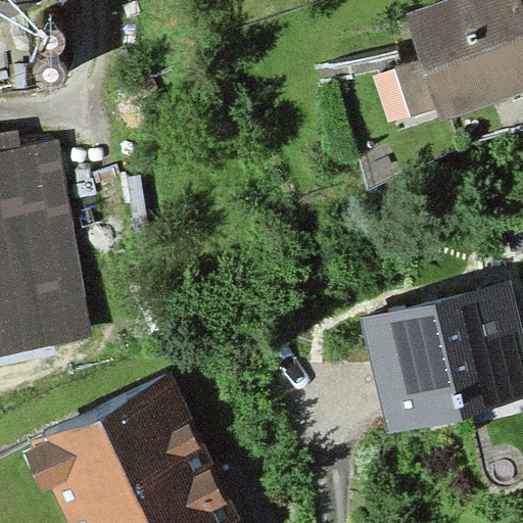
[(14,0),(21,12),(45,0),(14,0)]
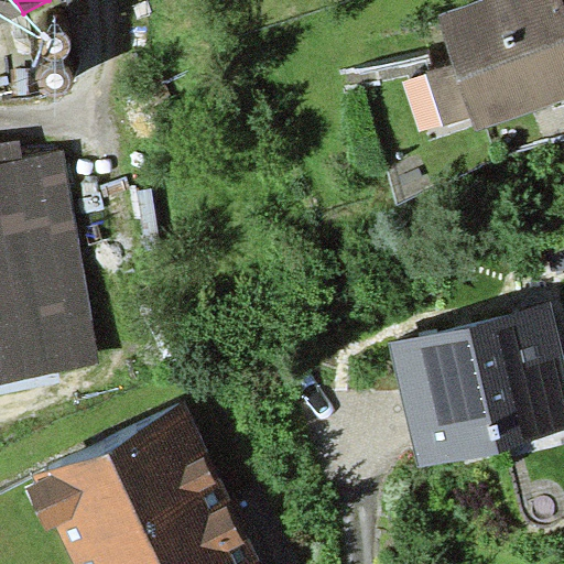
[(441,118),(473,108),(473,109),(563,79),(563,35),(552,0),(488,0),(442,15),(455,55),(423,65),(441,118)]
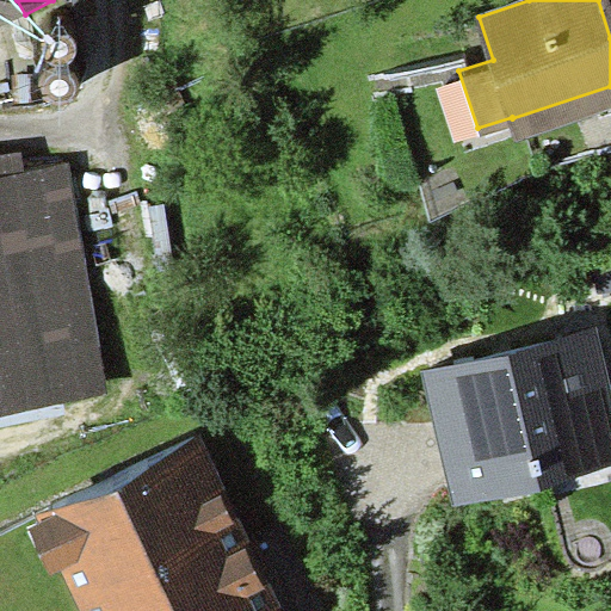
[(36,35),(36,36),(39,42),(44,45),(51,48),(59,48),(65,44),(69,39),(71,32),(71,25),(67,19),(62,14),(56,13),(49,13),(42,17),(38,22),(36,29),(36,35)]
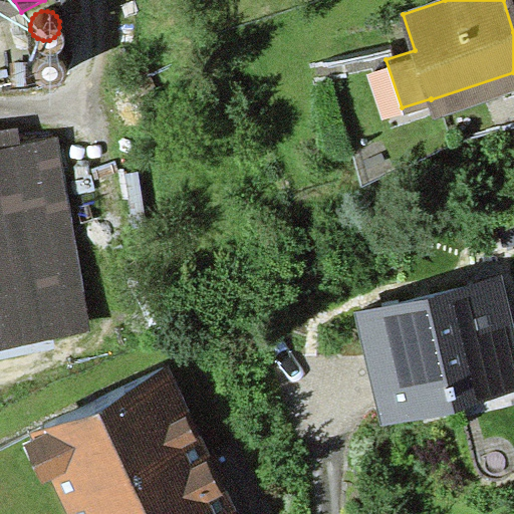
[(27,56),(27,57),(27,64),(30,70),(35,75),(42,77),(49,77),(55,74),(60,68),(62,62),(62,55),(59,49),(54,45),(47,42),(40,42),(34,45),(30,50),(27,56)]
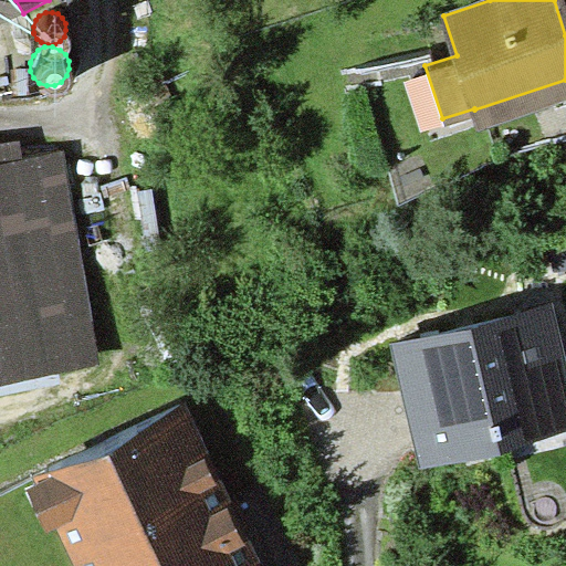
[(46,160),(0,168),(0,371),(80,358),(46,160)]
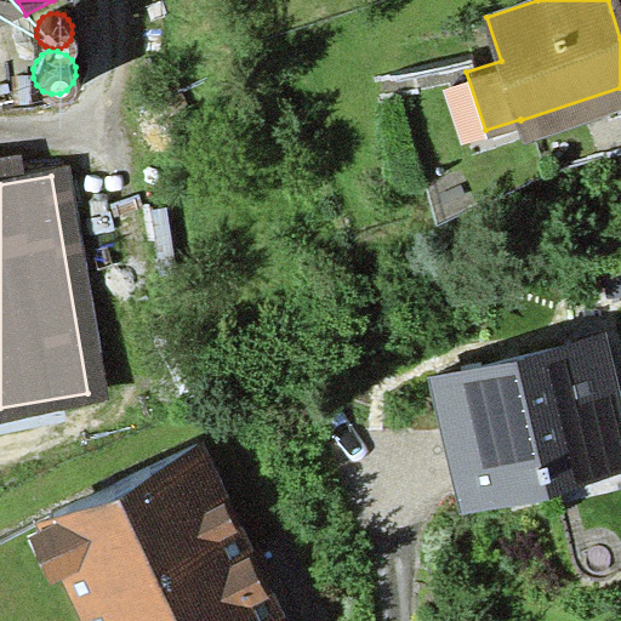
[(494,359),(432,374),(462,500),(550,479),(545,460),(617,442),(592,336),(494,359)]
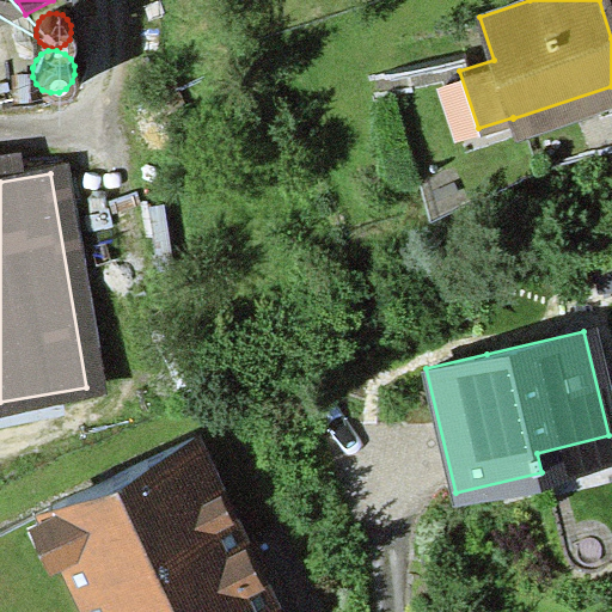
[(271,611),(203,459),(61,522),(102,611),(271,611)]
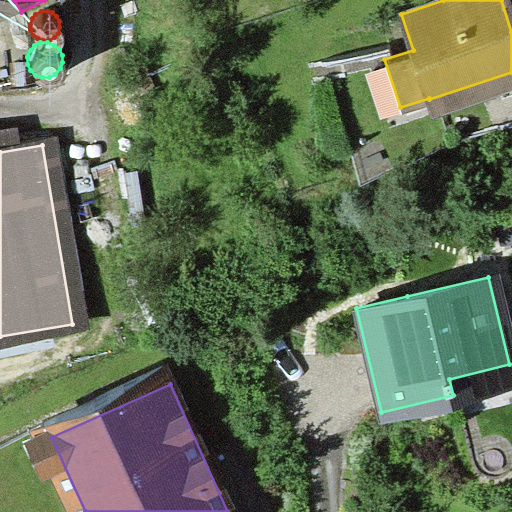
All buildings are outlined.
